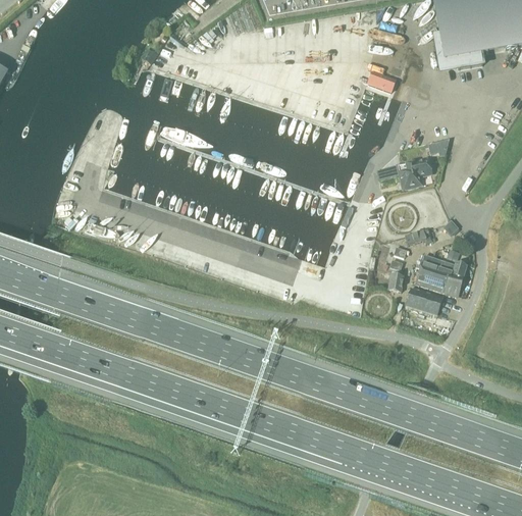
[(433,34),(438,64),(452,62),(451,56),(456,55),(458,66),(482,62),(480,51),(521,43),(521,0),(434,0),(439,33),(433,34)]
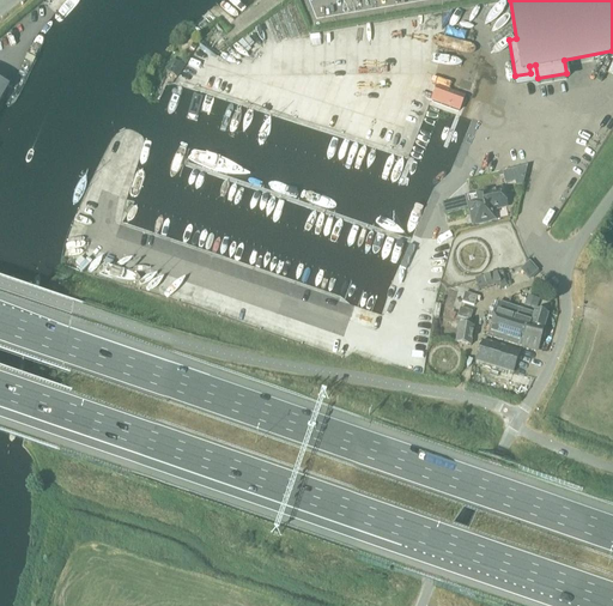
[(176,55),(168,66),(176,71),(183,60),(176,55)]
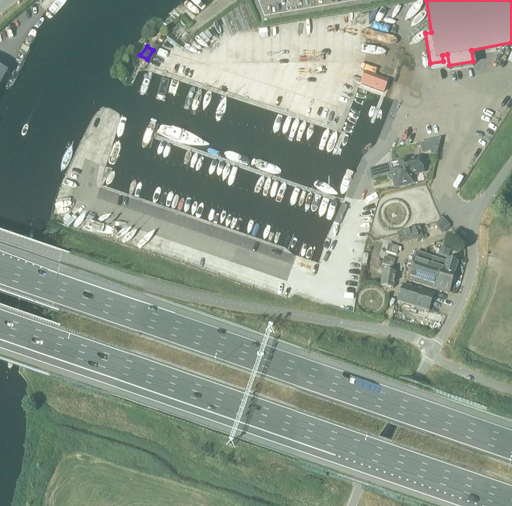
[(388,77),(364,68),(360,78),(383,88),(388,77)]
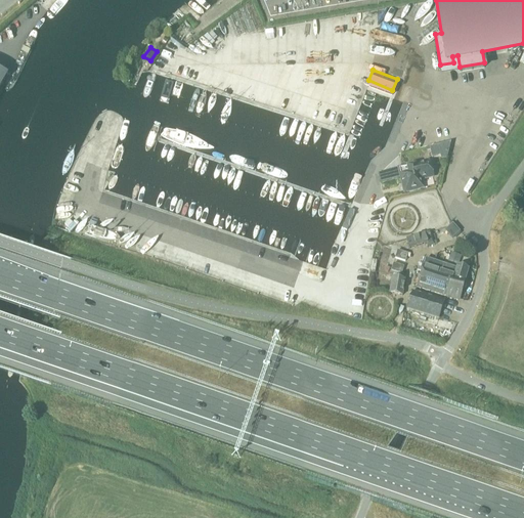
[(450,136),(429,142),(432,153),(440,150),(441,155),(446,153),(450,136)]
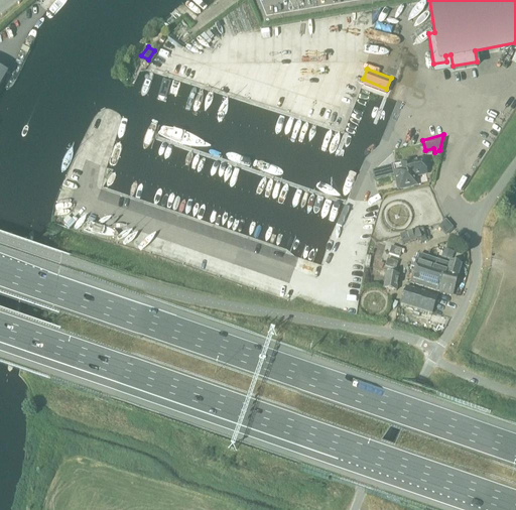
[(423,169),(423,167),(423,166),(425,165),(422,153),(400,158),(402,166),(394,168),(398,183),(416,179),(414,171),(423,169)]
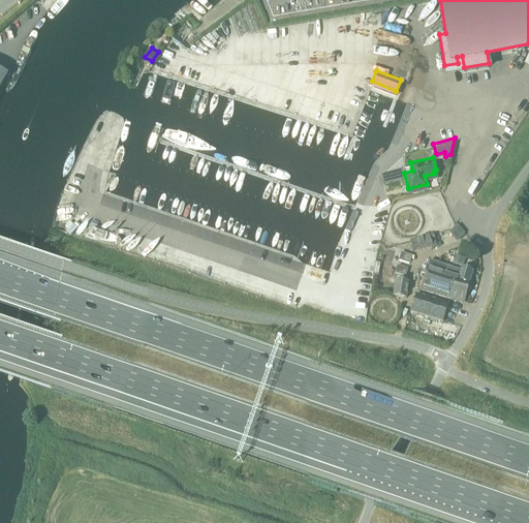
[(449,227),(448,227),(456,236),(459,233),(460,235),(465,229),(457,220),(455,218),(453,224),(448,225),(449,227)]
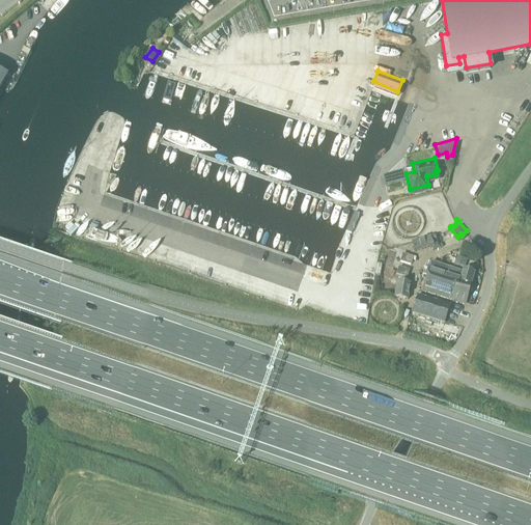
[(436,230),(430,231),(411,238),(414,247),(432,241),(434,244),(439,242),(436,230)]
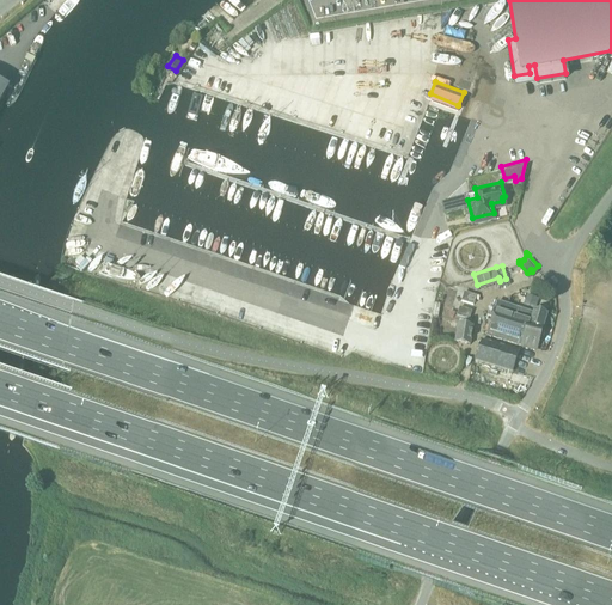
[(514,337),(536,342),(546,307),(534,304),(533,306),(497,295),(495,301),(487,329),(514,337)]
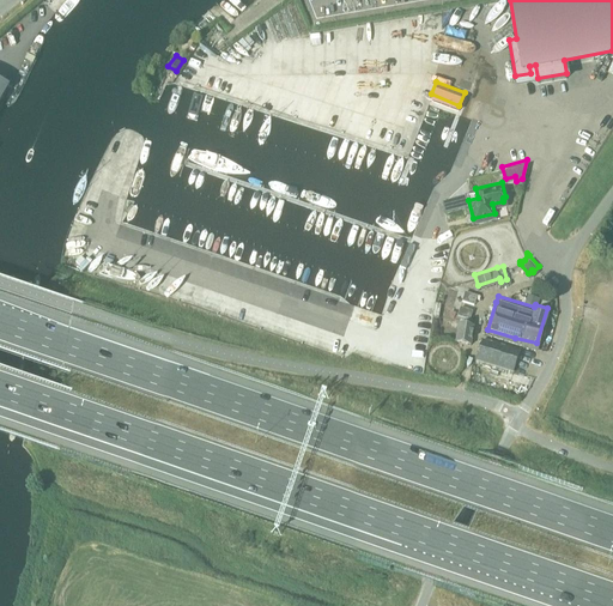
[(474,321),(459,319),(455,338),(471,340),(474,321)]
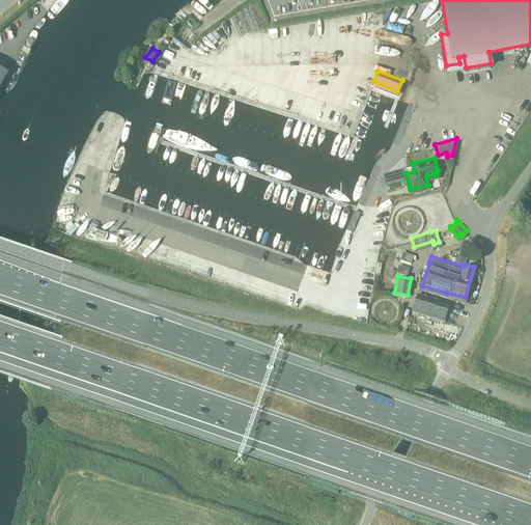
[(417,289),(411,307),(444,318),(449,299),(417,289)]
